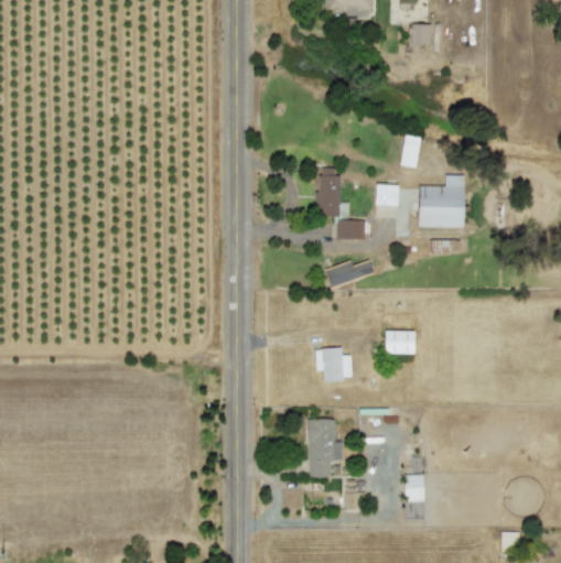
[(325,0),(325,11),(345,11),(345,7),(374,7),(374,0),(325,0)]
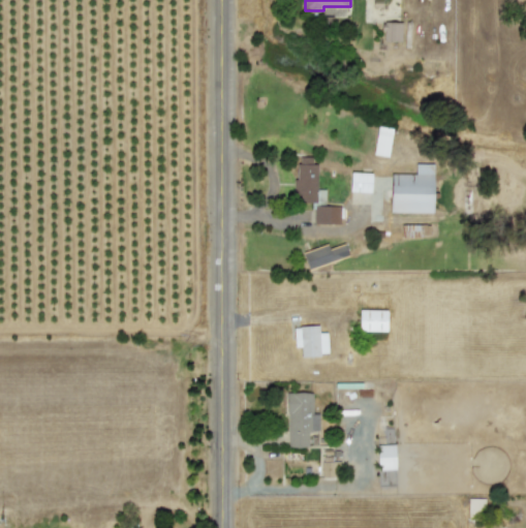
[(404,23),(387,22),(385,41),(403,41),(404,23)]
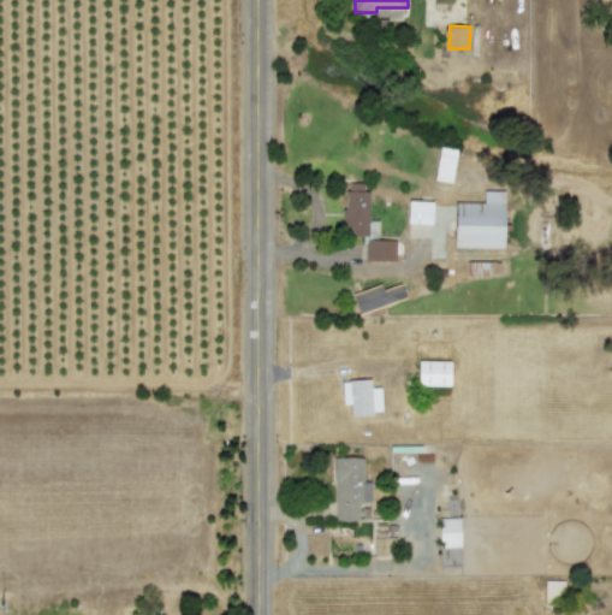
[(455,183),(458,149),(441,148),(438,181),(455,183)]
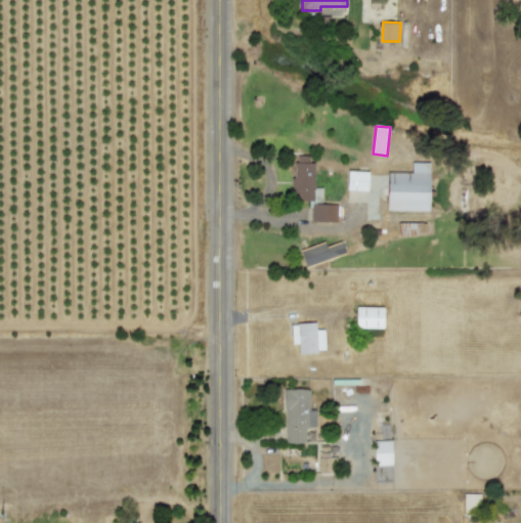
[(316,156),(296,155),(295,201),(324,202),(324,188),(315,187),(316,156)]
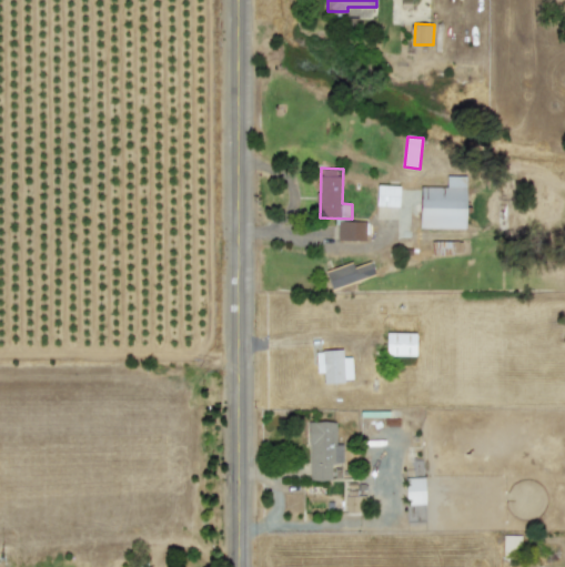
[(422,228),(467,229),(468,176),(449,175),(449,186),(423,186),(422,228)]
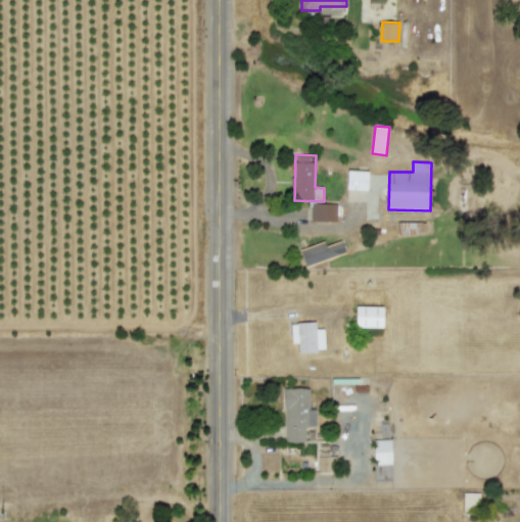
[(370,172),(348,171),(348,189),(369,190),(370,172)]
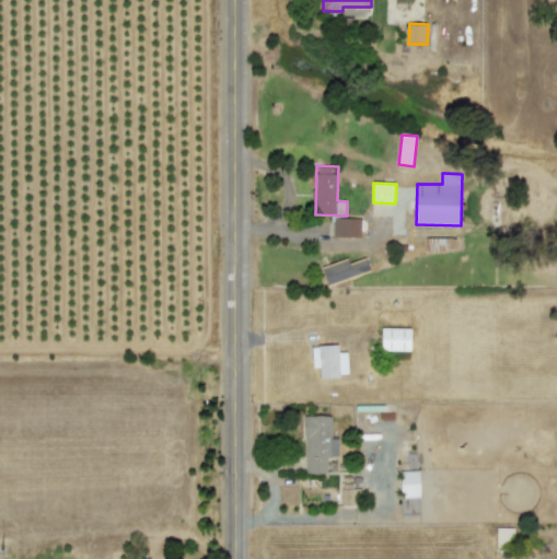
[(335,236),(362,237),(363,219),(336,218),(335,236)]
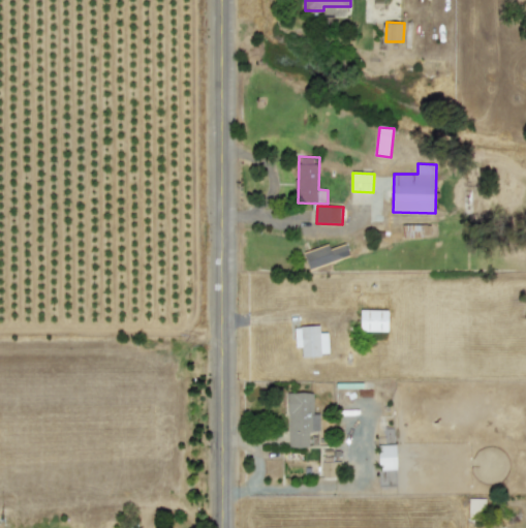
[(305,252),(311,271),(350,256),(346,243),(331,248),(330,243),(305,252)]
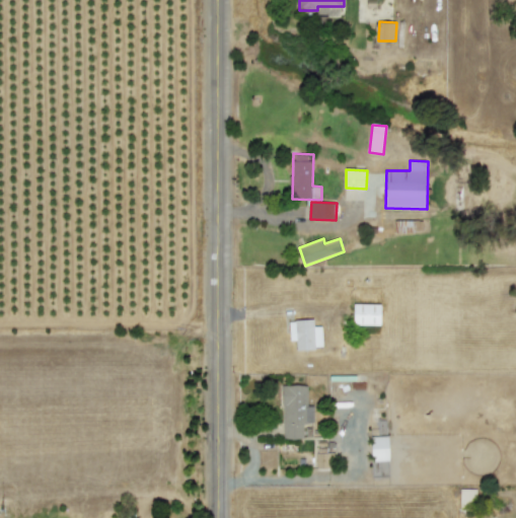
[(382,304),(355,304),(355,324),(381,324),(382,304)]
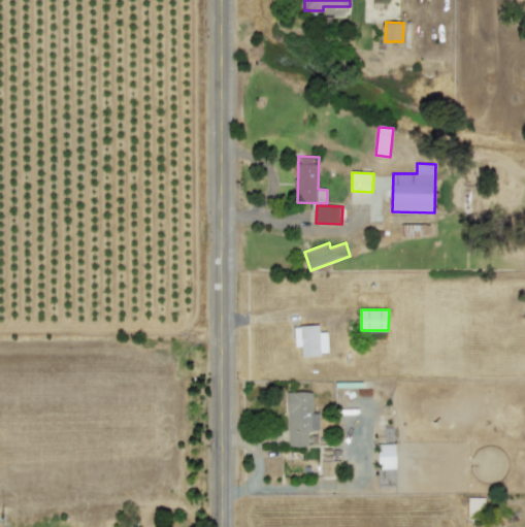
[(321,325),(296,326),(296,347),(302,347),(303,355),(329,355),(329,332),(321,332),(321,325)]
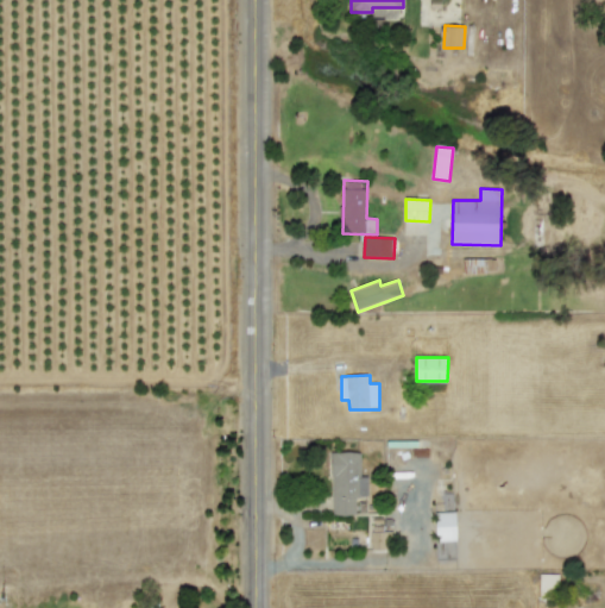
[(361,452),(333,452),(334,515),(358,515),(357,496),(370,496),(369,476),(363,476),(361,452)]
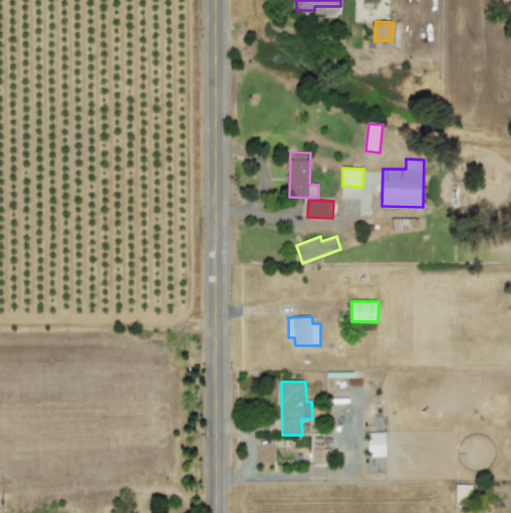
[(368,433),(369,457),(387,456),(386,432),(368,433)]
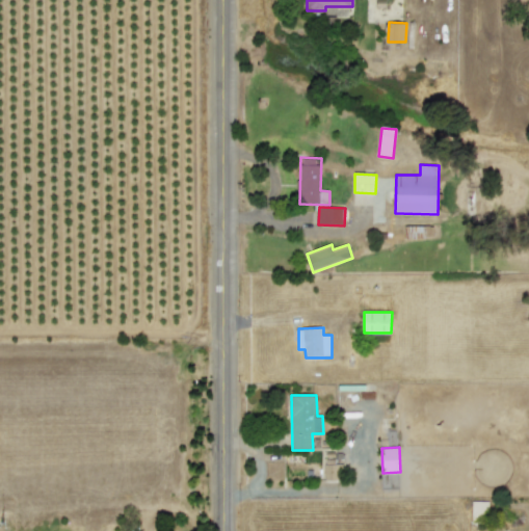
[(326,480),(343,479),(343,465),(326,466),(326,480)]
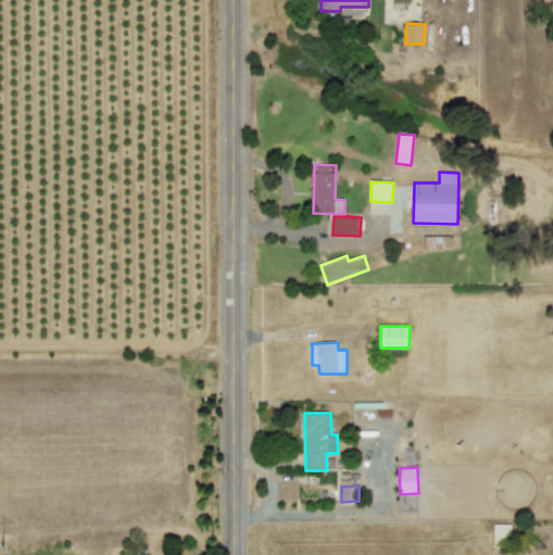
[(494,546),(512,546),(513,525),(494,525),(494,546)]
